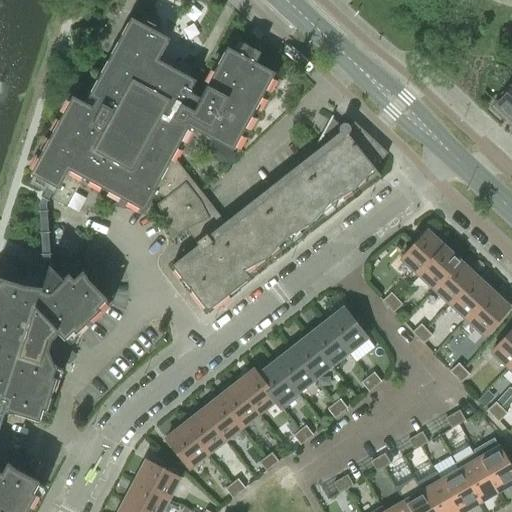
[(232,150),(274,73),(254,62),(260,52),(242,43),(237,53),(226,47),(199,97),(189,92),(195,80),(187,76),(192,67),(179,60),(172,68),(157,60),(169,38),(130,17),(84,103),(71,96),(29,174),(56,188),(50,198),(66,207),(82,177),(122,199),(143,211),(154,192),(171,157),(188,127),(232,150)]
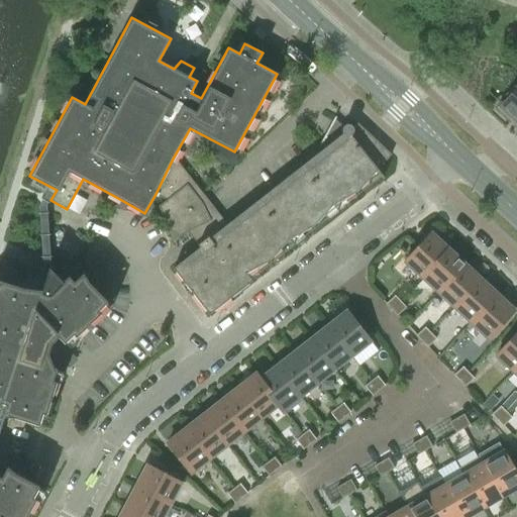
[(510,96),(497,109),(508,119),(510,117),(516,124),(516,83),(508,93),(508,94),(510,96)]
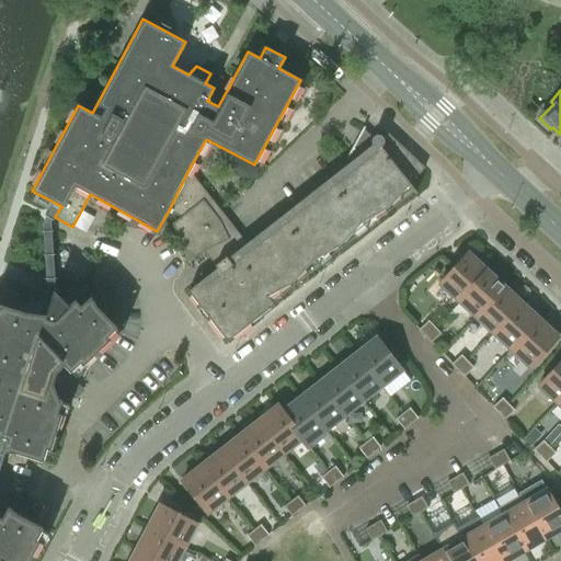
[(293,282),(313,259),(340,244),(361,221),(388,207),(408,185),(414,193),(415,192),(409,184),(424,168),(386,132),(385,133),(386,134),(381,137),(380,136),(379,135),(377,135),(375,135),(374,136),(371,136),(371,137),(370,139),(370,140),(370,141),(370,142),(370,144),(371,145),(368,148),(357,138),(364,127),(363,126),(346,157),(347,158),(350,161),(245,242),(192,174),(187,172),(169,210),(180,217),(171,224),(189,259),(212,247),(221,260),(214,265),(216,267),(186,290),(226,341),(273,305),(266,296),(293,282)]
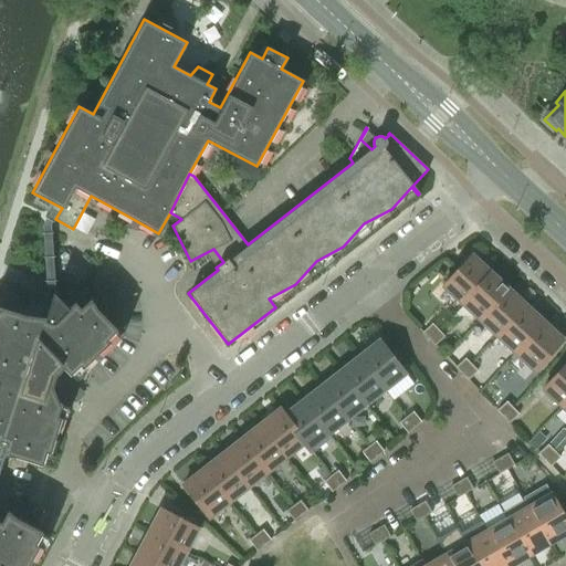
[(248,164),(242,174),(243,179),(253,185),(261,170),(255,168),(248,164)]
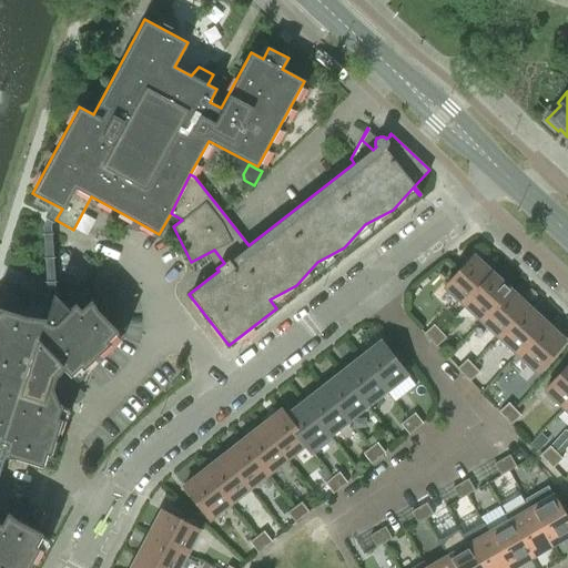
[(465,260),(436,291),(455,307),(484,276),(465,260)]
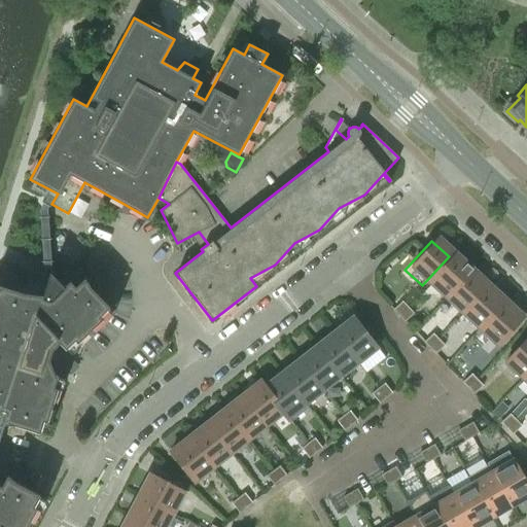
[(449,256),(422,285),(438,302),(465,273),(449,256)]
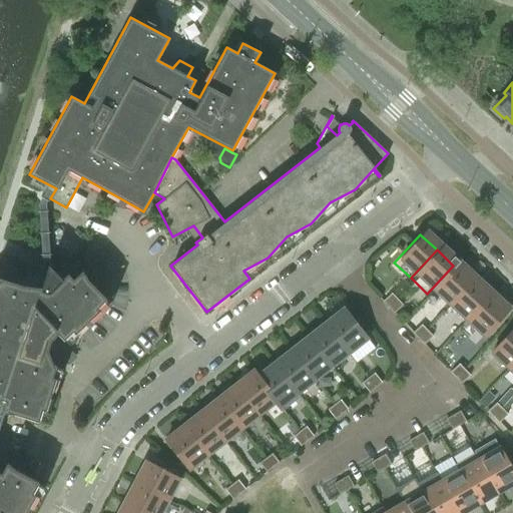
[(453,266),(427,294),(443,309),(469,281),(453,266)]
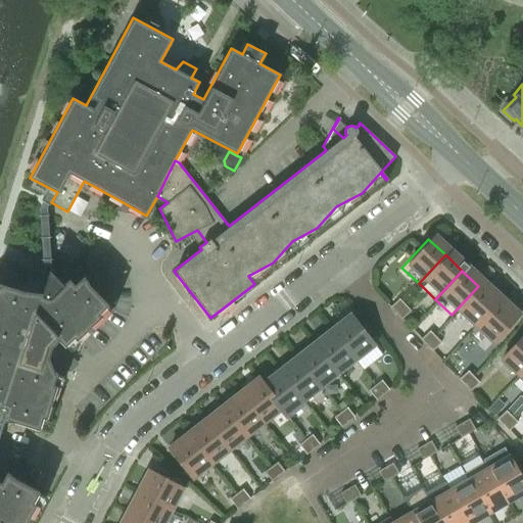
[(70,355),(62,347),(64,346),(74,338),(77,340),(101,317),(99,314),(108,305),(90,286),(84,277),(75,285),(68,280),(63,285),(49,272),(43,293),(24,291),(0,284),(0,522),(26,522),(37,505),(33,503),(39,492),(16,479),(7,472),(1,483),(0,482),(0,431),(4,421),(14,422),(39,430),(43,418),(46,419),(56,386),(53,385),(57,373),(54,372),(51,366),(66,371),(70,355)]
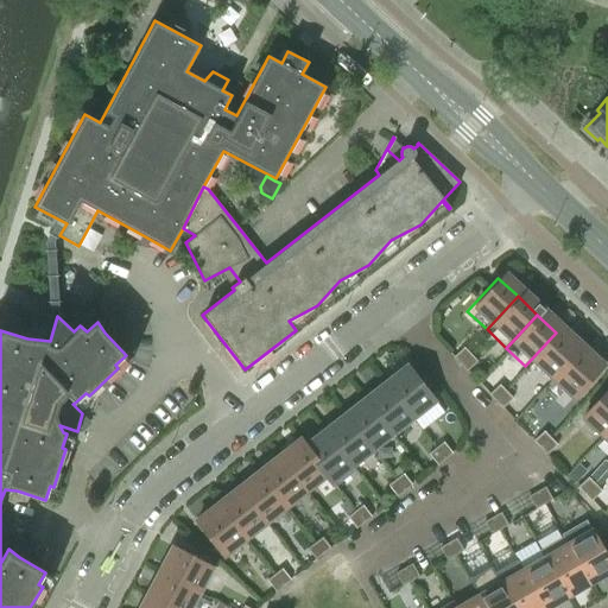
[(556,333),(525,366),(545,384),(576,350),(556,333)]
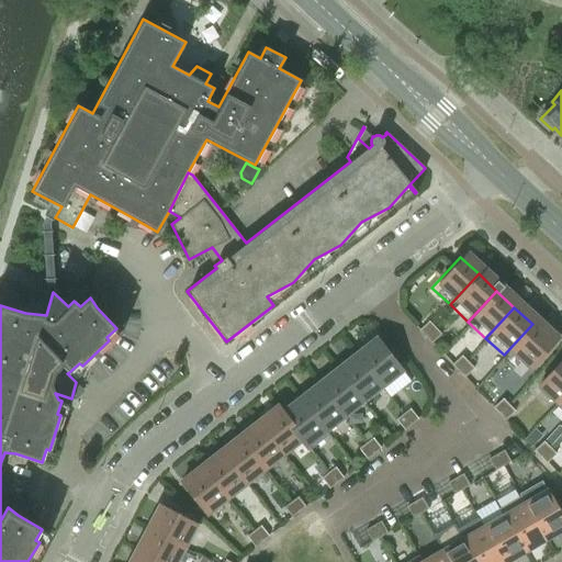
[(425,336),(435,327),(428,321),(418,330),(425,336)]
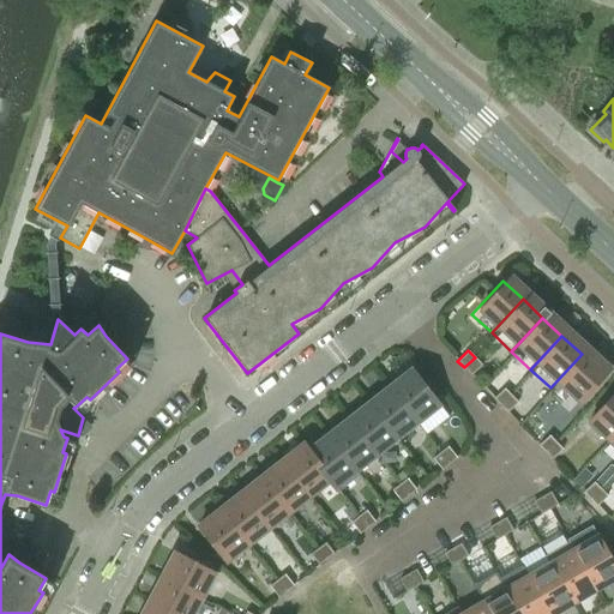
[(582,354),(551,387),(570,407),(601,373),(582,354)]
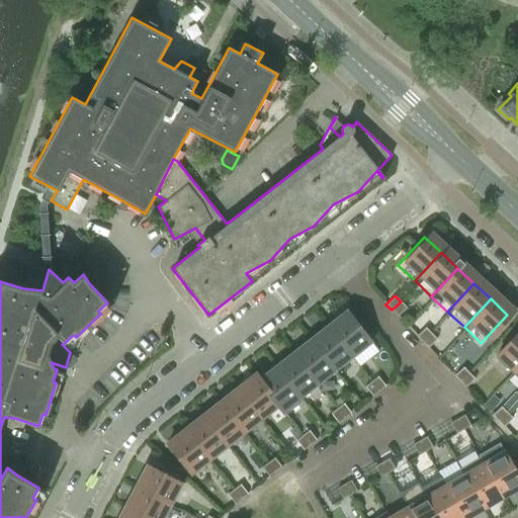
[(398,316),(406,308),(401,301),(392,310),(398,316)]
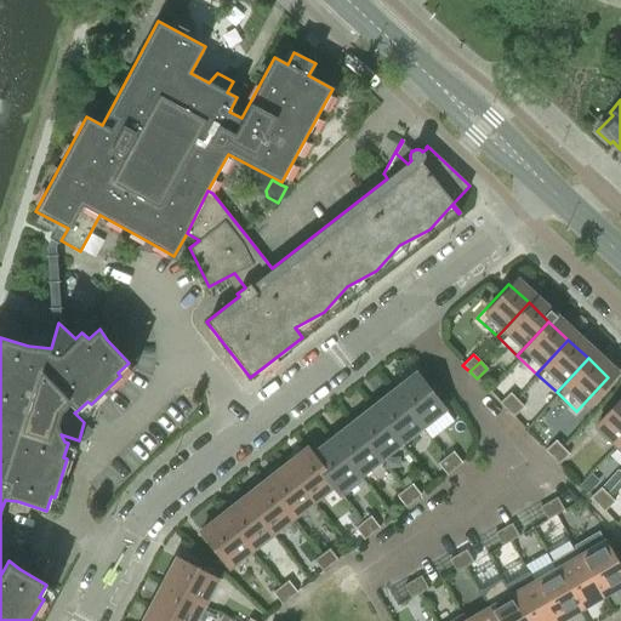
[(389,391),(417,426),(438,410),(410,375),(389,391)]
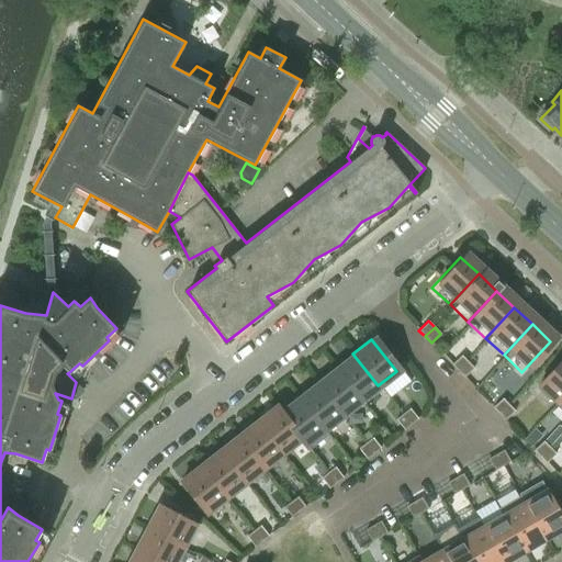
[(334,369),(358,401),(378,385),(352,353),(334,369)]
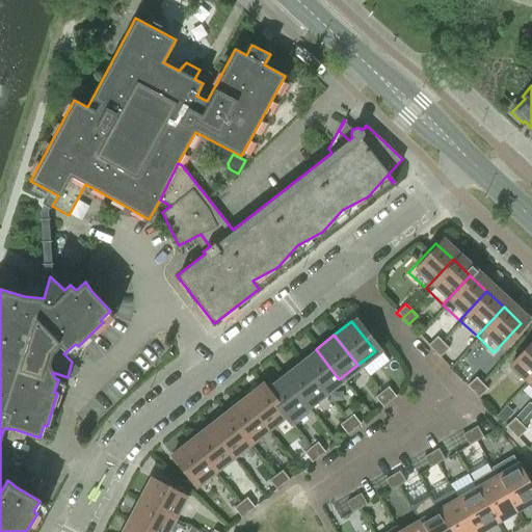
[(433,351),(443,342),(436,337),(427,345),(433,351)]
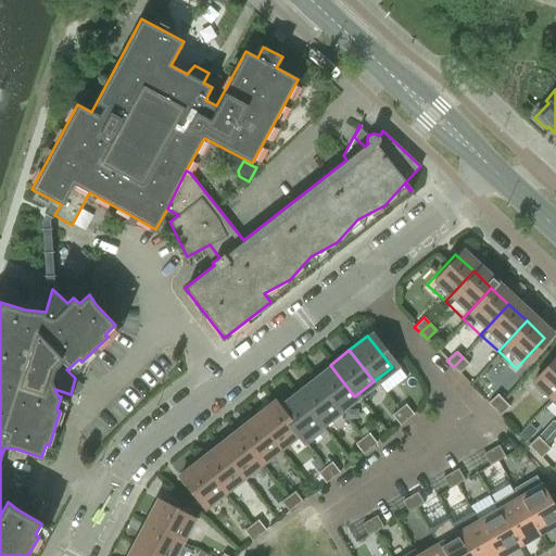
[(555,358),(553,355),(525,386),(543,402),(555,388),(555,358)]
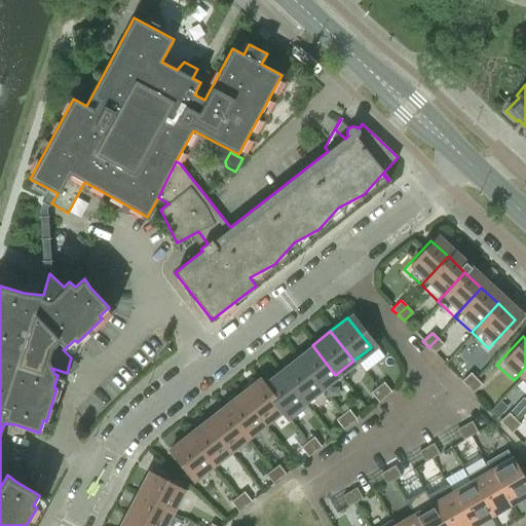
[(435,352),(443,344),(438,338),(428,347),(435,352)]
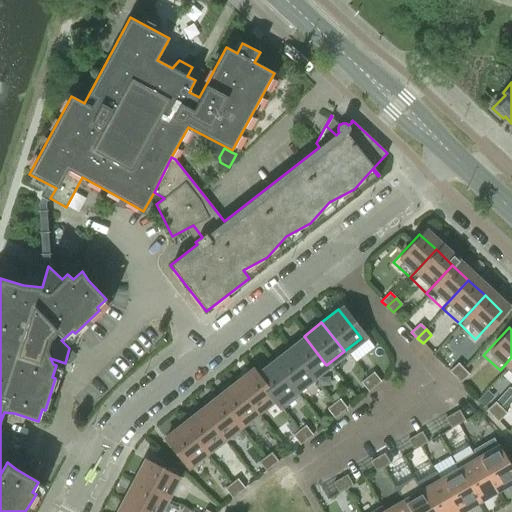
[(286,350),(309,379),(326,365),(304,336),(286,350)]
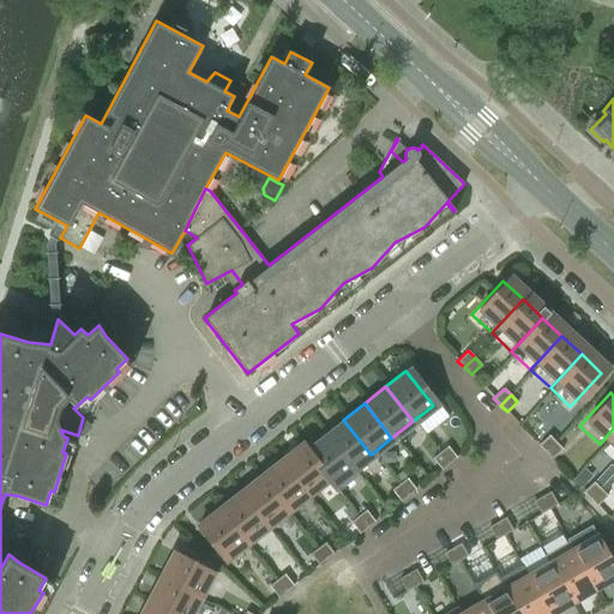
[(323,435),(350,470),(371,455),(343,420),(323,435)]
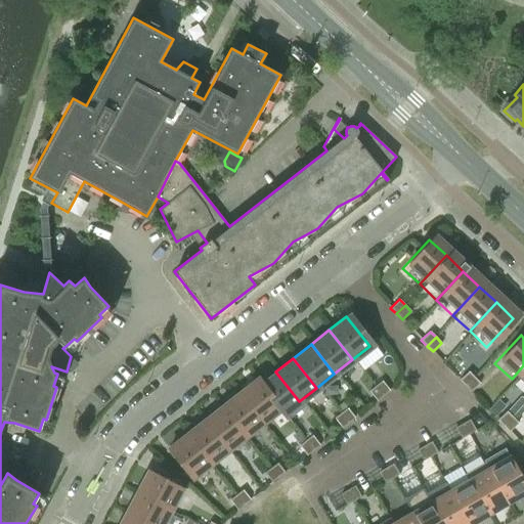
[(523,365),(512,379),(523,391),(523,365)]
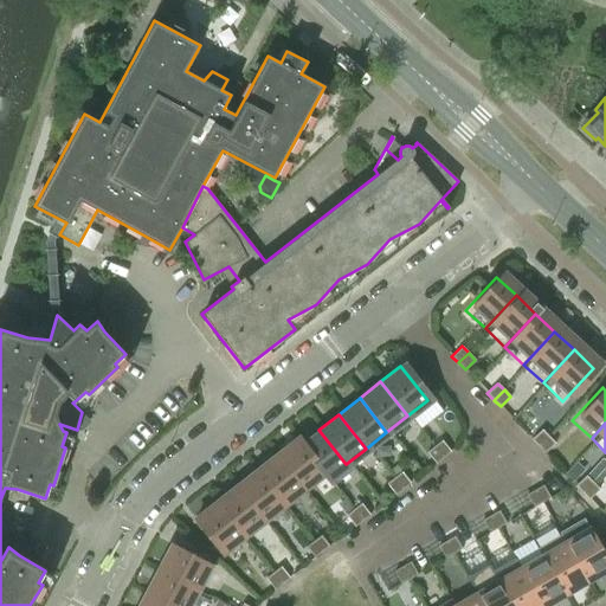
[(298,446),(320,475),(324,481),(346,464),(318,430),(298,446)]
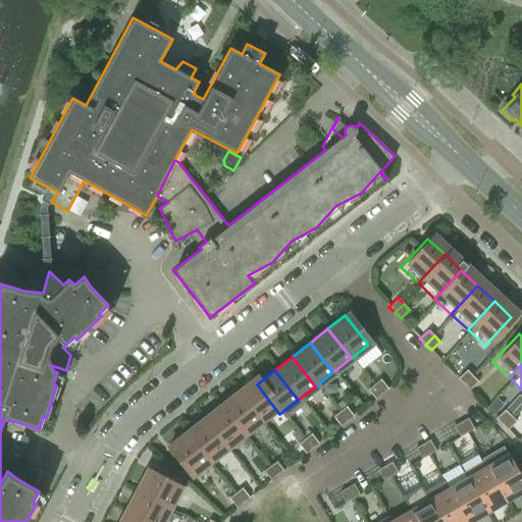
[(463,384),(472,376),(466,370),(458,378),(463,384)]
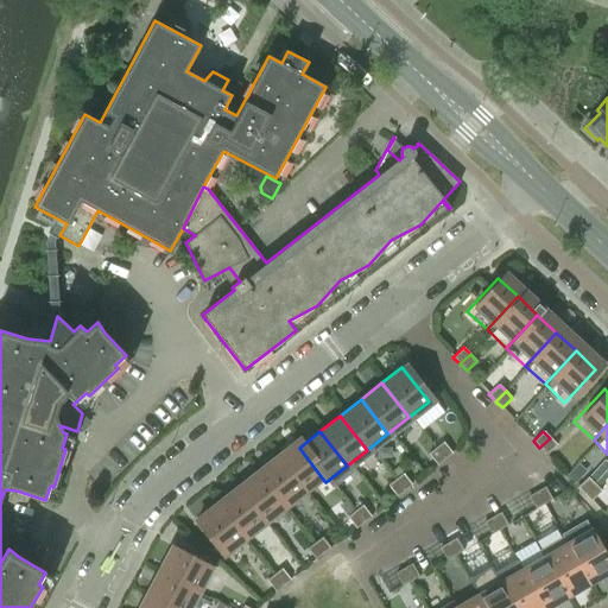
[(546,455),(557,444),(550,438),(539,448),(546,455)]
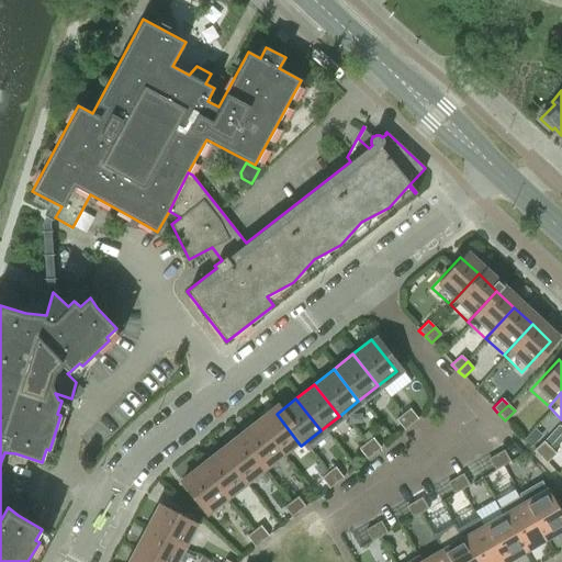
[(253,423),(278,454),(296,440),(277,414),(271,408),(253,423)]
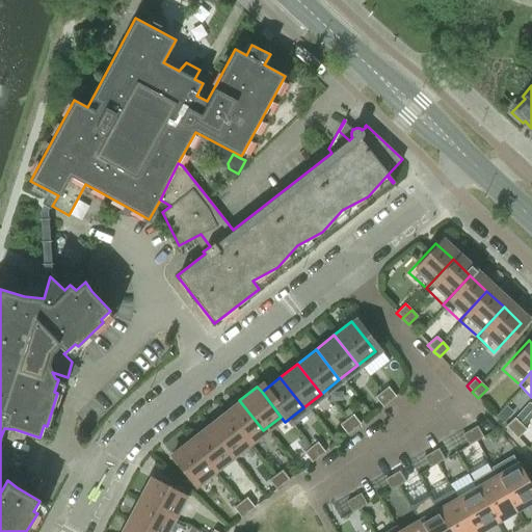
[(395,396),(388,387),(381,392),(389,401),(395,396)]
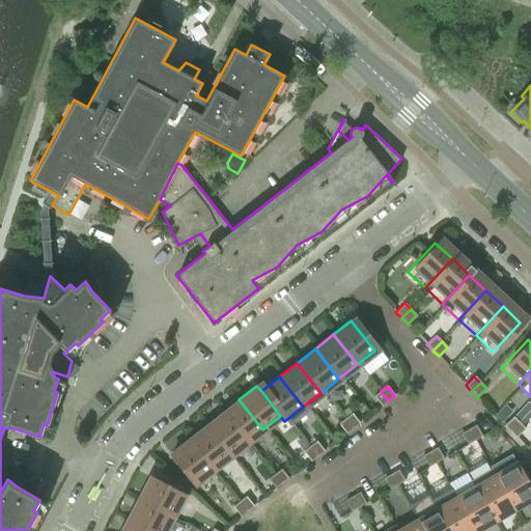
[(388,400),(381,391),(373,396),(382,406),(388,400)]
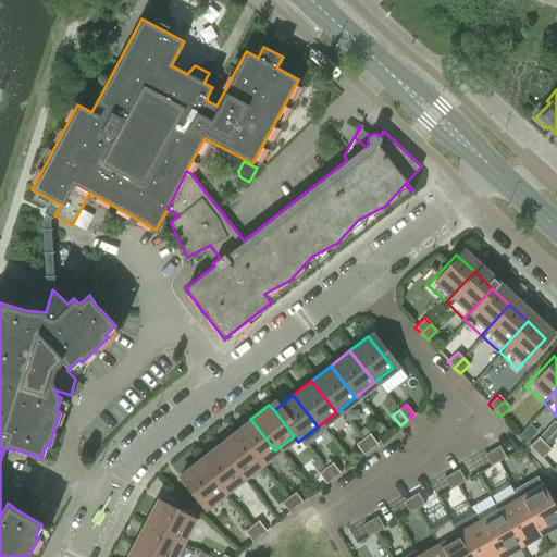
[(232,434),(257,466),(275,450),(250,419),(232,434)]
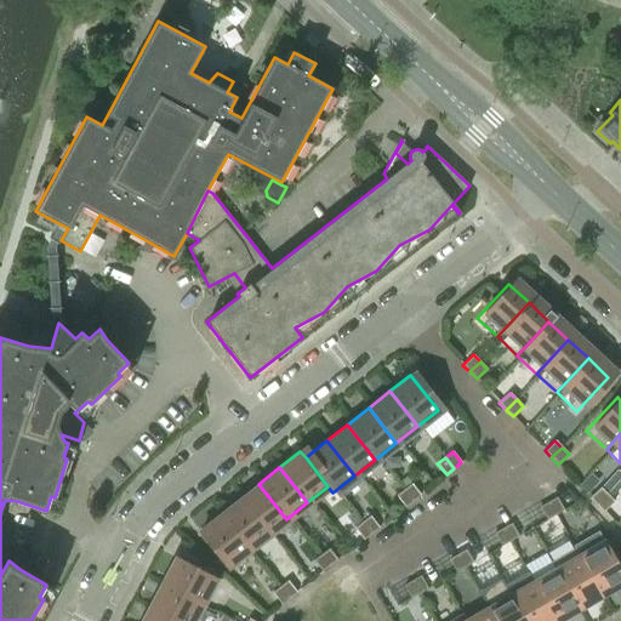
[(420,495),(411,483),(404,489),(412,501),(420,495)]
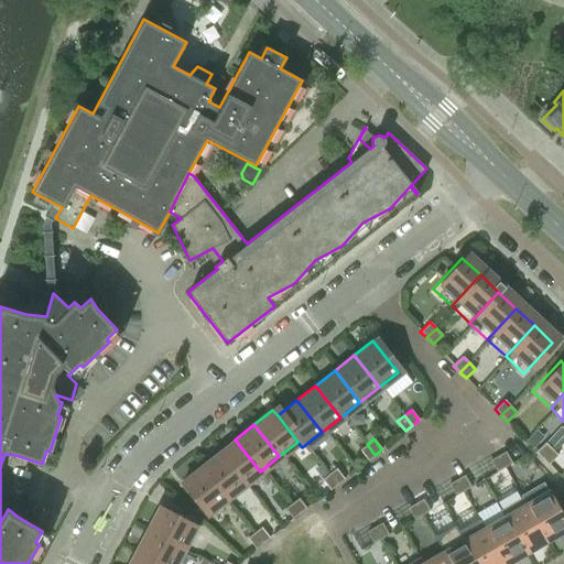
[(215,454),(240,487),(260,472),(235,440),(215,454)]
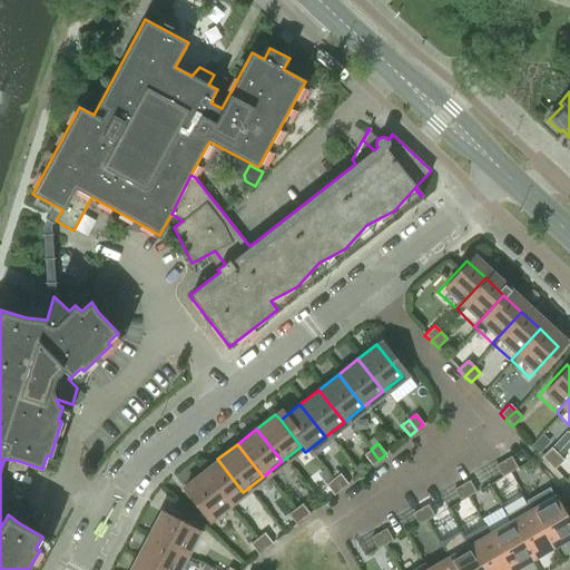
[(548,463),(557,453),(551,448),(541,457),(548,463)]
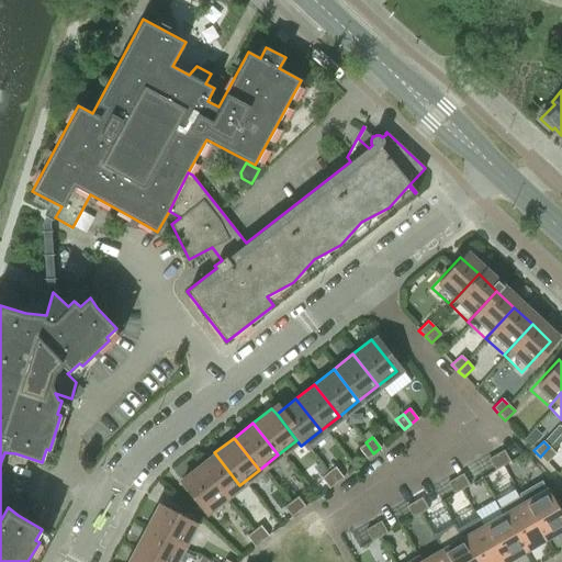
[(373,453),(366,442),(358,448),(367,459),(373,453)]
